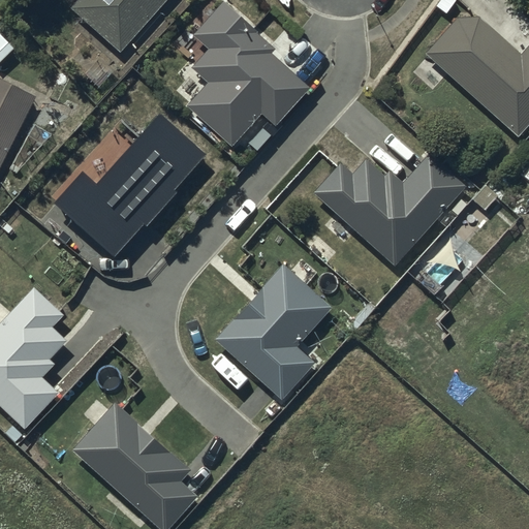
[(76,0),(70,7),(119,52),(165,0),(76,0)]
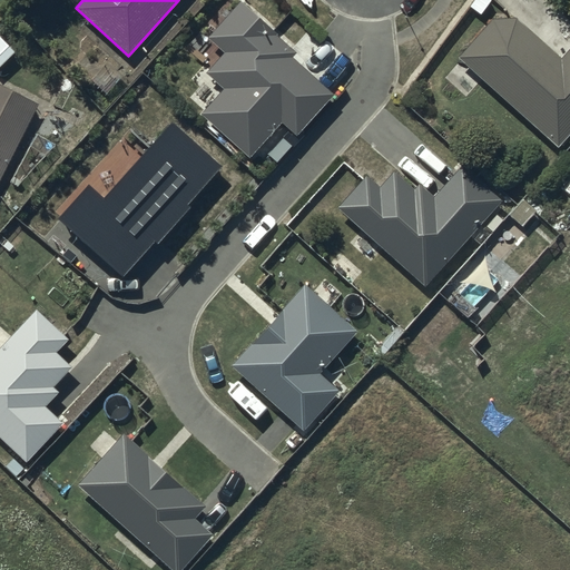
[(276,32),(238,0),(207,38),(224,52),(207,72),(224,87),(199,115),(249,157),(281,120),(297,135),(333,94),(290,57),(294,52),(274,35),(276,32)]
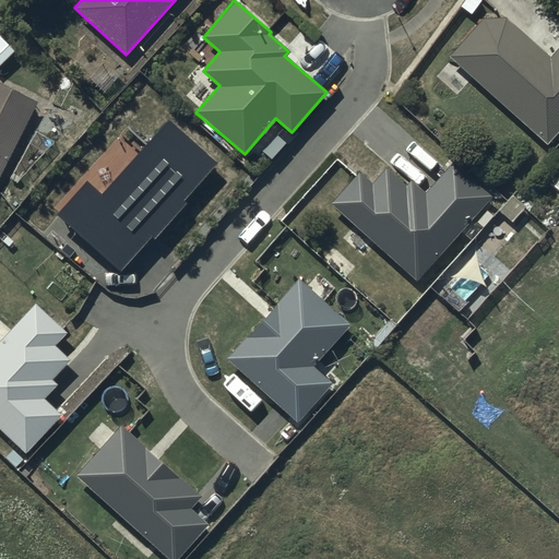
[(492,6),(449,55),(547,144),(558,130),(558,45),(549,57),(492,6)]
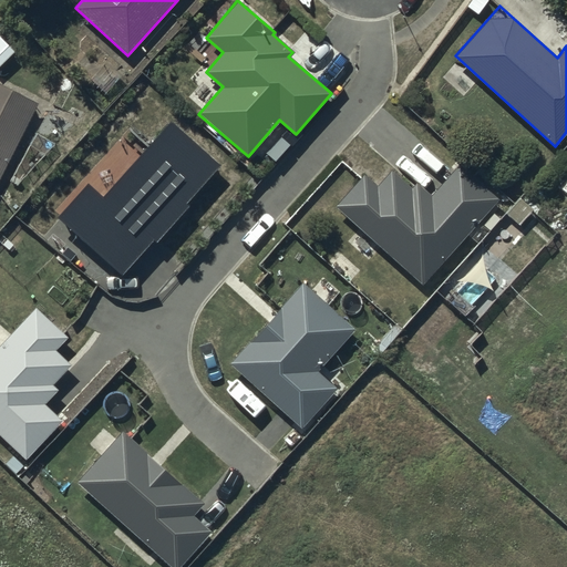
[(0,174),(37,102),(0,84),(0,174)]
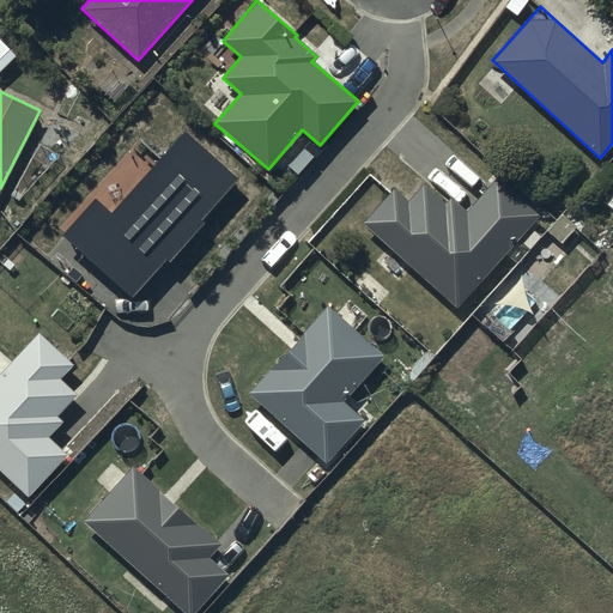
[(242,181),(187,129),(110,211),(96,199),(64,235),(133,298),(242,181)]
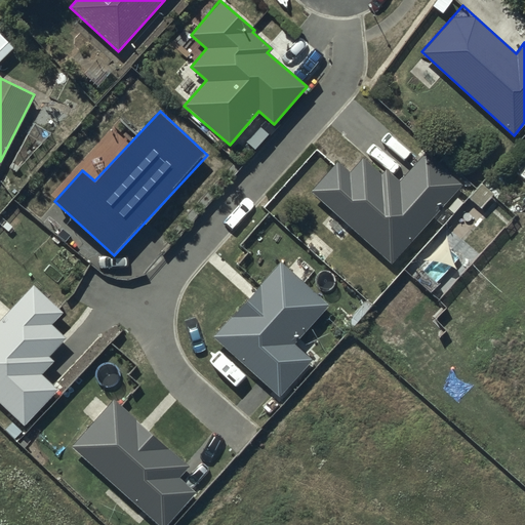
[(336,161),(312,190),(392,260),(460,185),(426,154),(401,180),(387,168),(382,173),(363,156),(349,172),(336,161)]
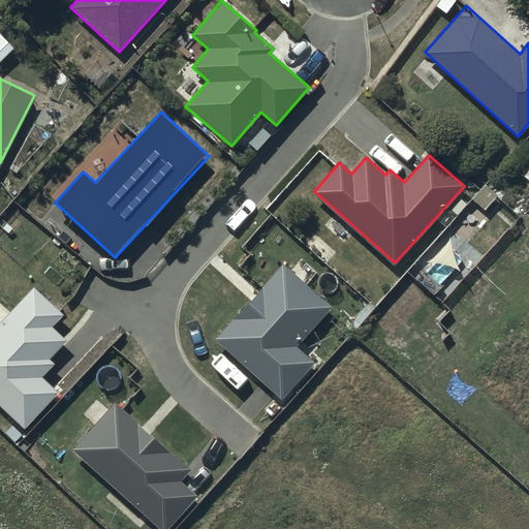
[(281,265),(214,339),(282,399),(313,364),(296,348),(331,309),(281,265)]
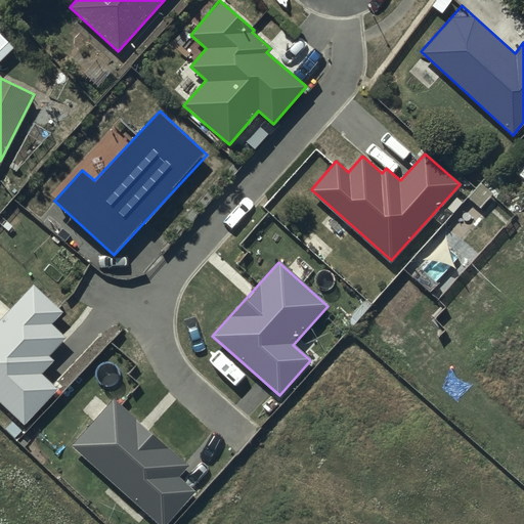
[(34,285),(0,318),(0,402),(23,425),(57,389),(41,374),(54,360),(48,354),(63,338),(49,324),(61,311),(34,285)]
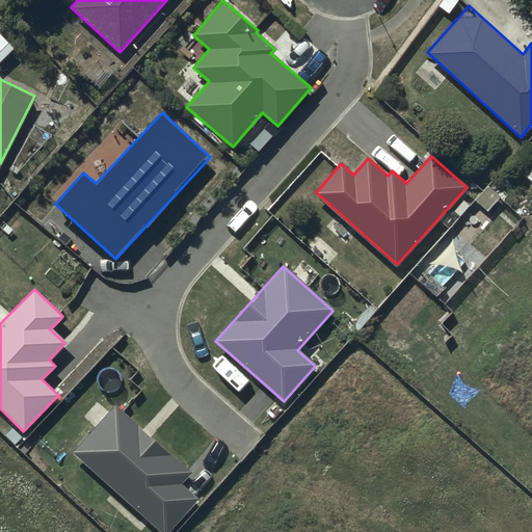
[(116,406),(72,452),(160,531),(168,531),(198,499),(180,483),(190,473),(116,406)]
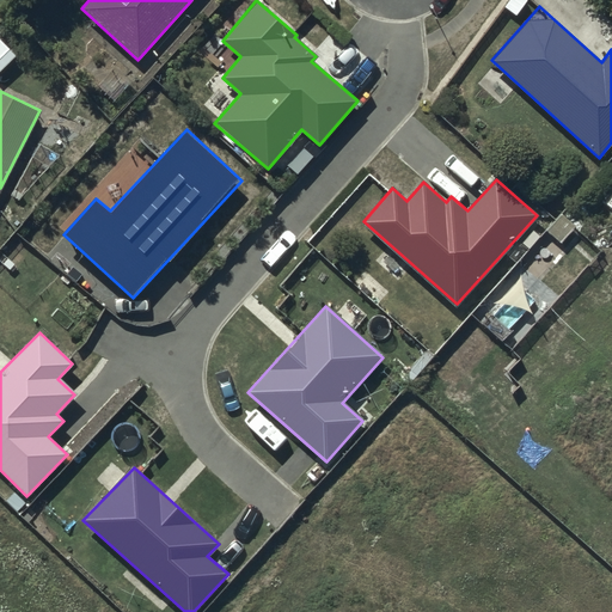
All buildings are outlined.
